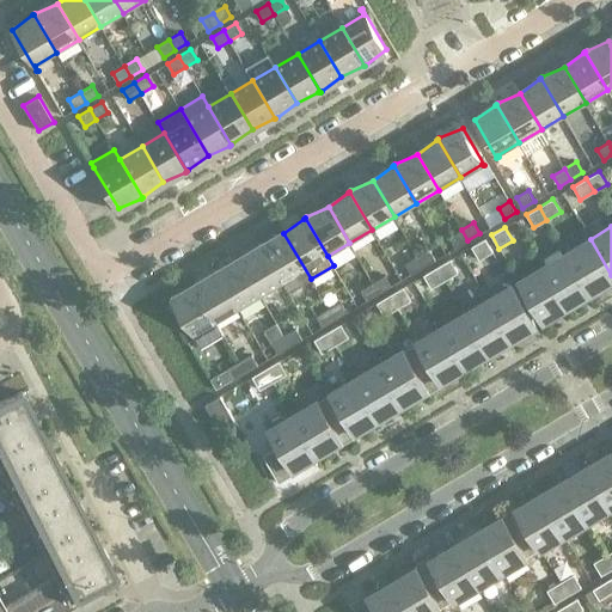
[(467,240),(461,230),(450,237),(457,248),(467,240)]
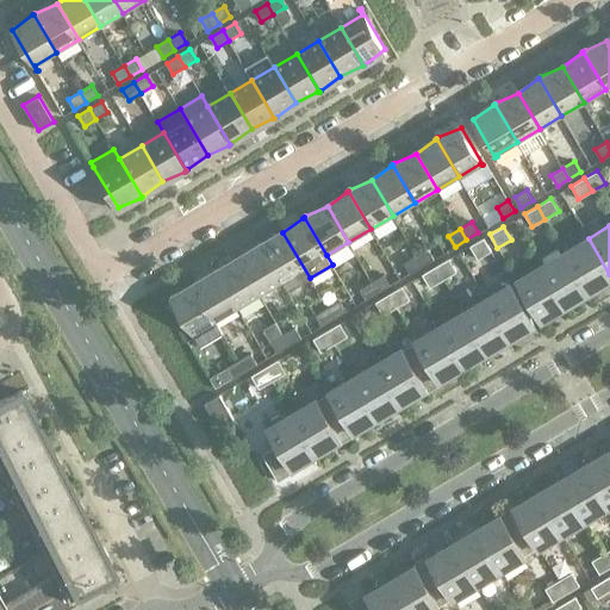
[(310,278),(282,232),(261,242),(260,243),(282,281),(288,291),(310,278)]
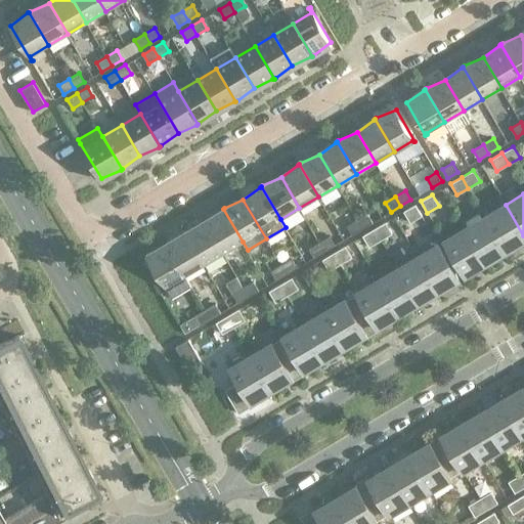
[(416,205),(403,211),(410,222),(422,216),(416,205)]
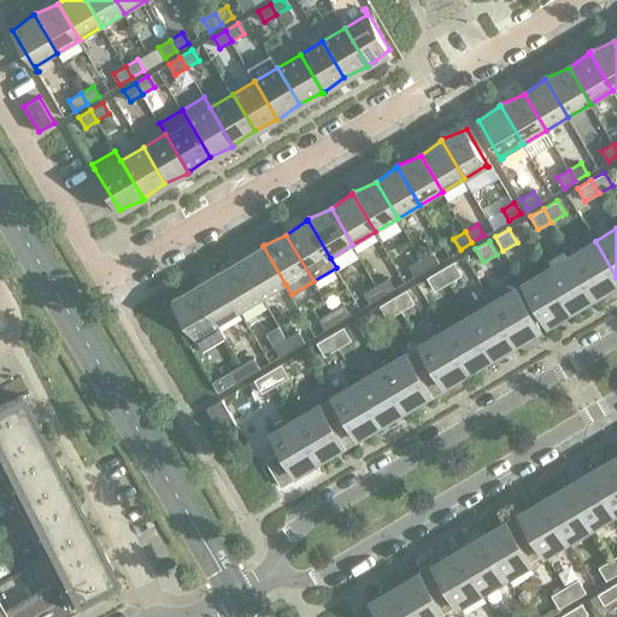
[(616,282),(616,277),(595,241),(571,256),(595,295),(616,282)]
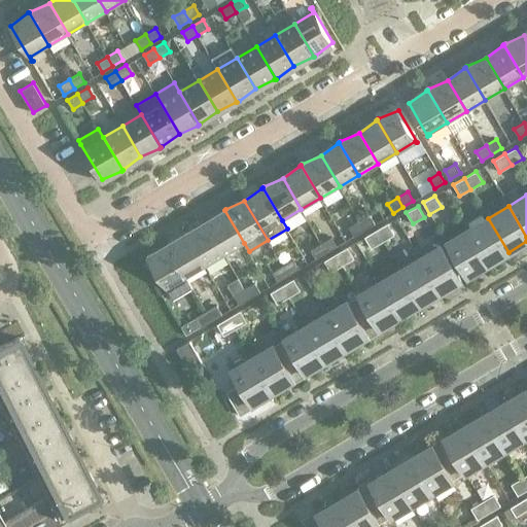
[(244,243),(224,210),(222,211),(206,223),(224,254),(244,243)]
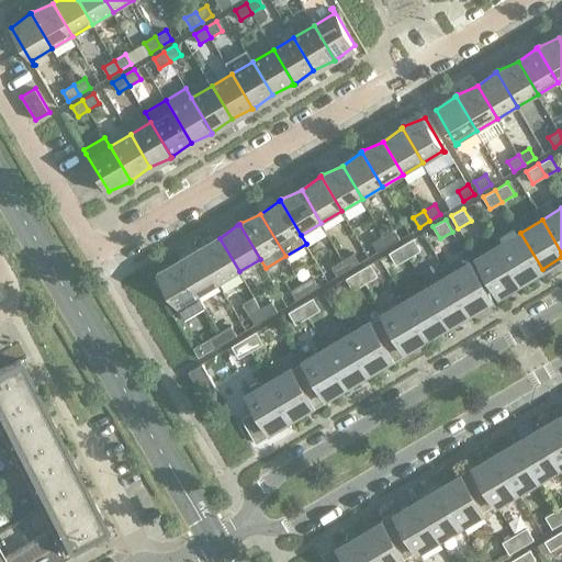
[(394,228),(383,235),(389,245),(400,238),(394,228)]
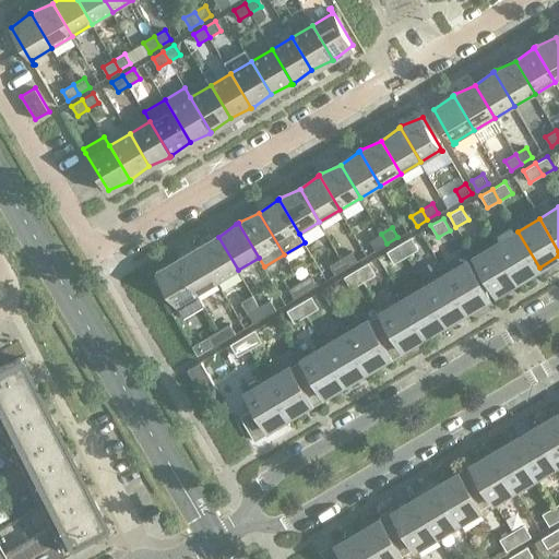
[(539,268),(518,232),(496,244),(518,281),(539,268)]
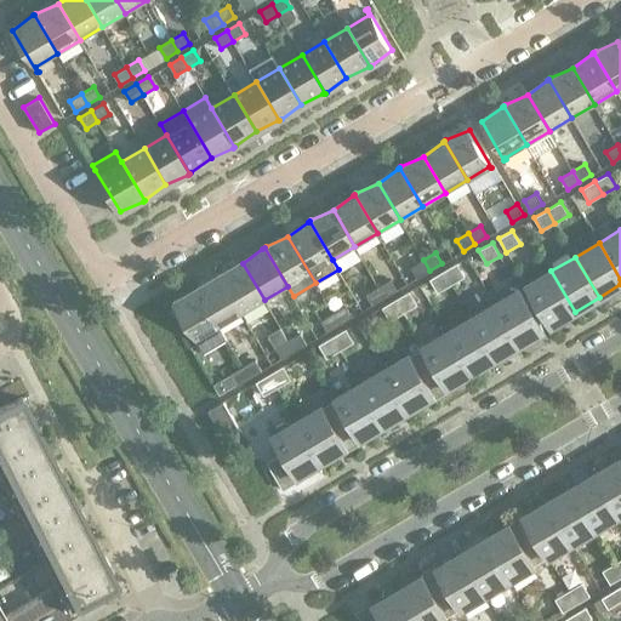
[(429,271),(423,260),(411,267),(417,278),(429,271)]
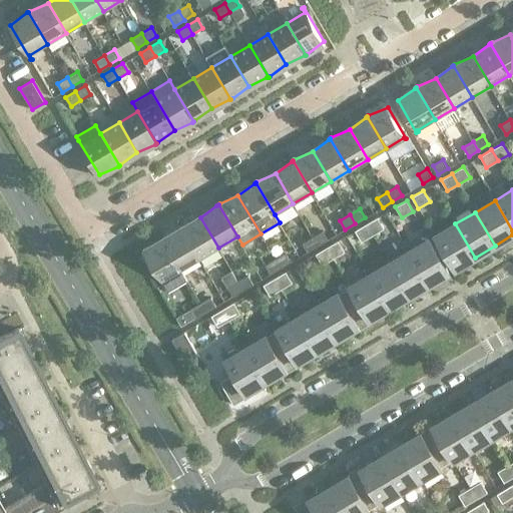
[(218,247),(200,217),(182,225),(180,226),(199,259),(218,247)]
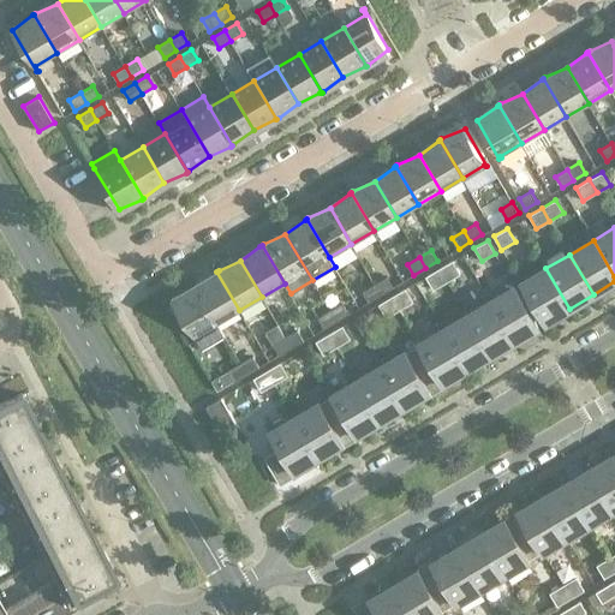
[(460,274),(453,261),(439,268),(447,281),(460,274)]
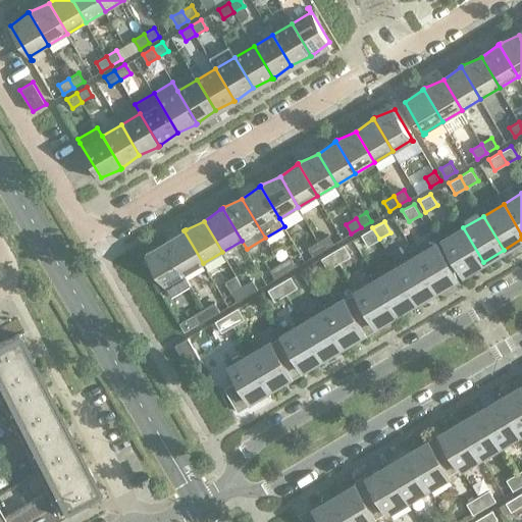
[(379,239),(372,227),(361,235),(368,246),(379,239)]
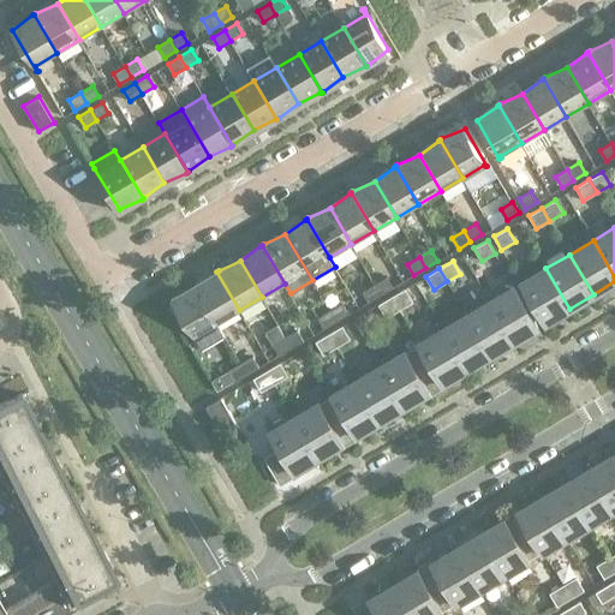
[(569,309),(545,268),(521,282),(545,323),(569,309)]
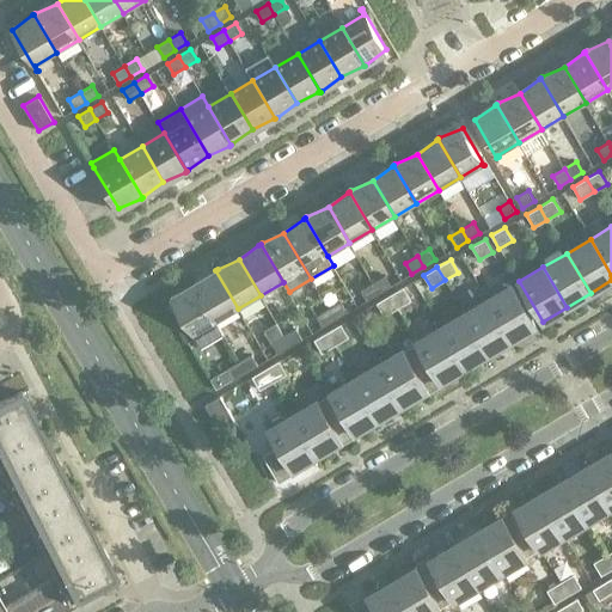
[(238,308),(215,270),(214,271),(195,286),(216,322),(238,308)]
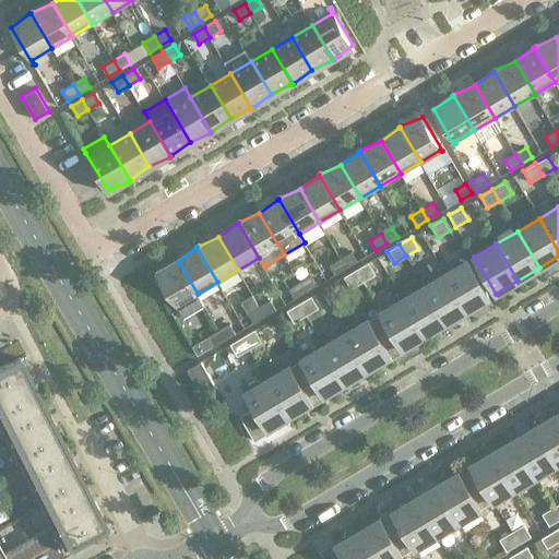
[(352,251),(341,258),(346,268),(357,261),(352,251)]
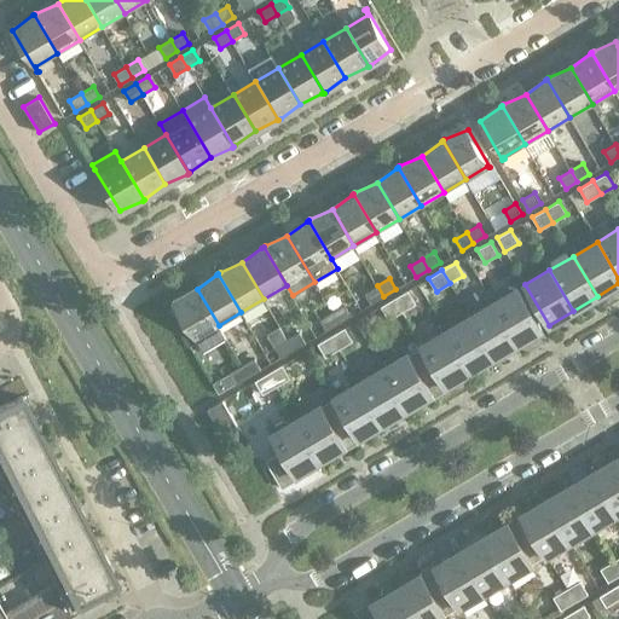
[(383,296),(377,285),(365,293),(371,304),(383,296)]
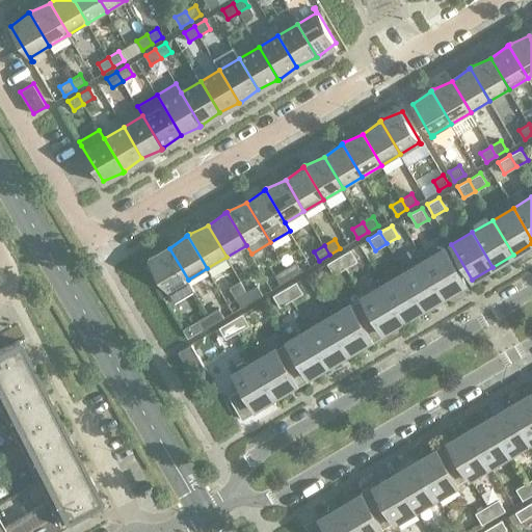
[(446,247),(424,261),(445,295),(466,283),(446,247)]
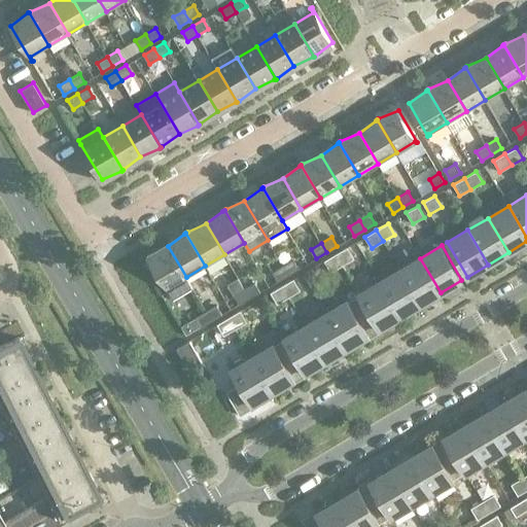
[(186,277),(168,246),(147,256),(173,300),(192,288),(186,277)]
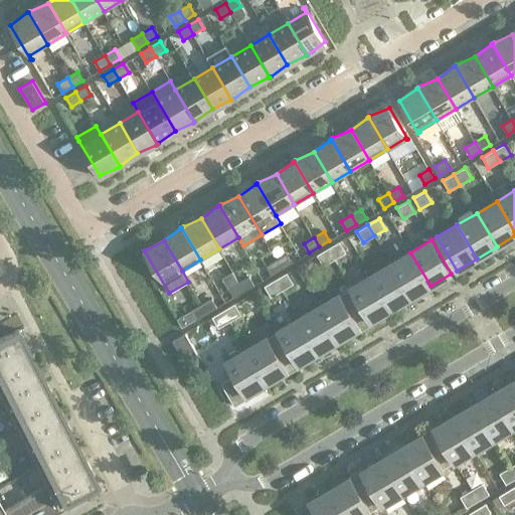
[(346,252),(339,241),(328,248),(335,260),(346,252)]
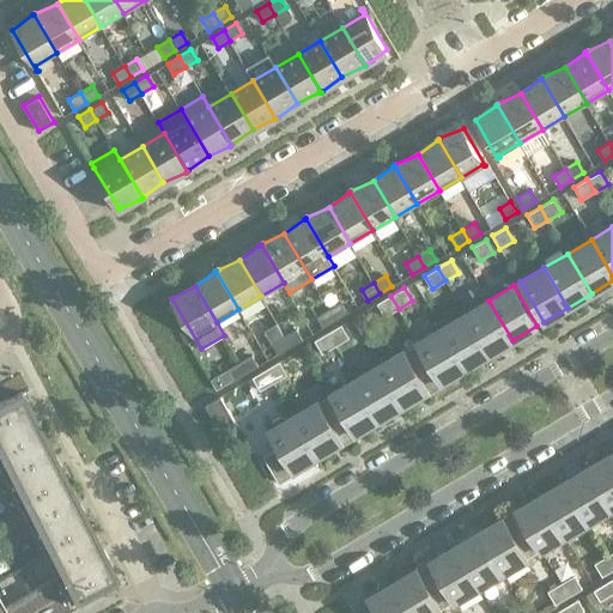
[(399,309),(390,296),(377,303),(384,316),(399,309)]
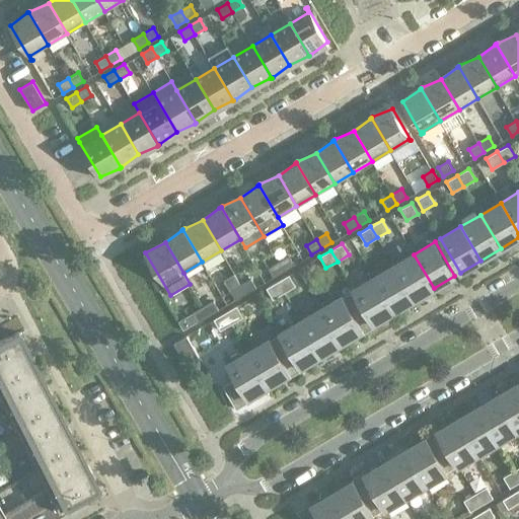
[(434,288),(414,254),(393,266),(414,300),(434,288)]
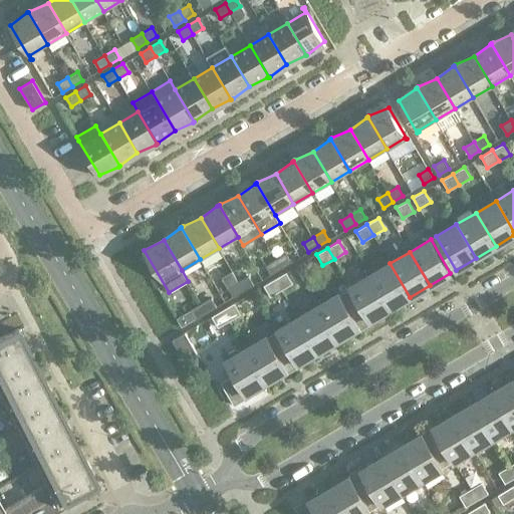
[(286,253),(276,259),(281,268),(291,262),(286,253)]
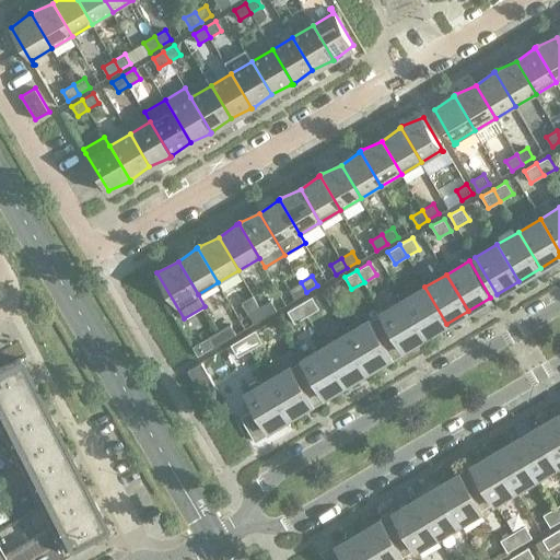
[(306,292),(301,282),(290,289),(295,299),(306,292)]
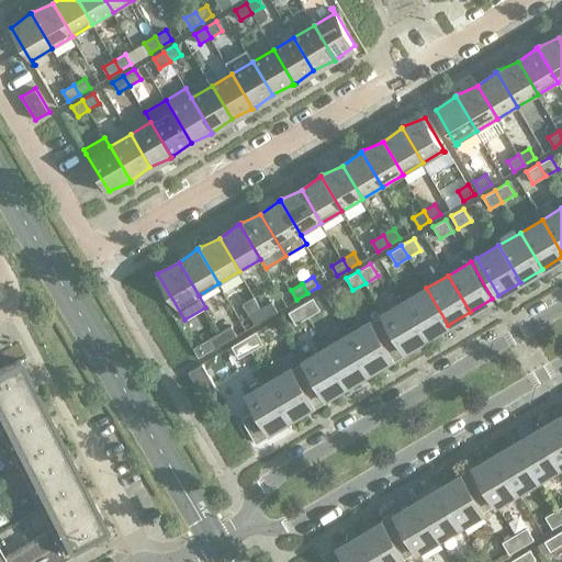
[(448,325),(426,288),(405,301),(427,337),(448,325)]
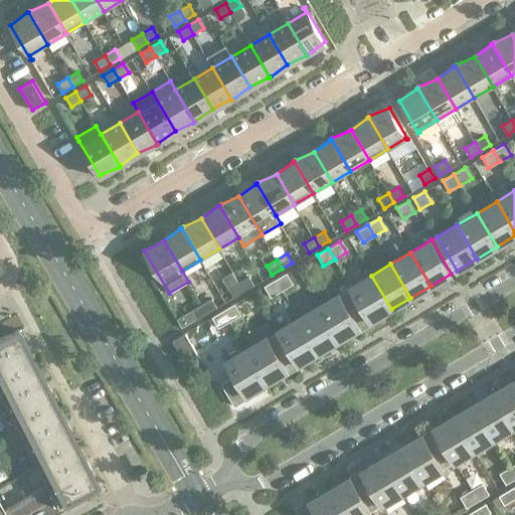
[(294,284),(287,273),(276,280),(282,291),(294,284)]
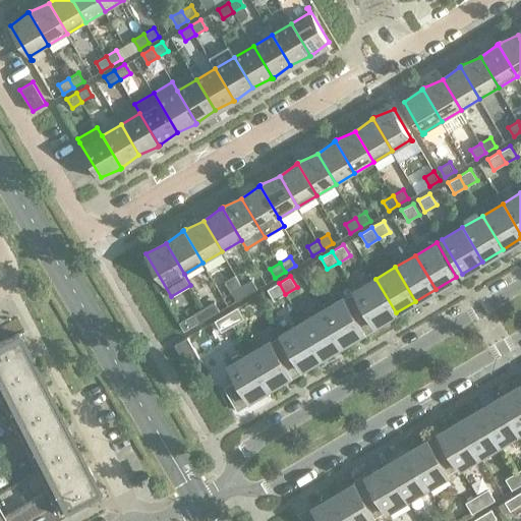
[(251,279),(242,285),(247,294),(257,288),(251,279)]
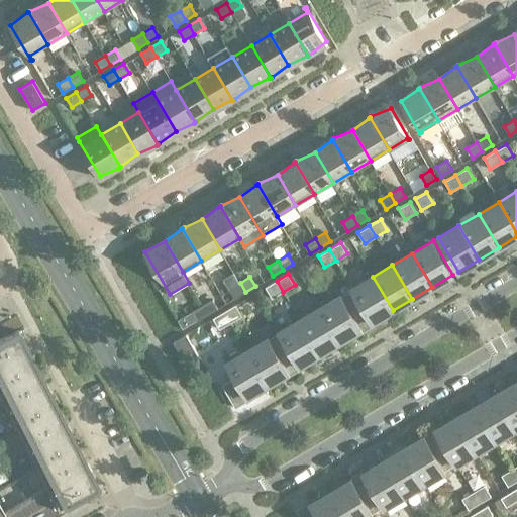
[(393,310),(373,277),(352,289),(362,303),(348,311),(359,329),(362,328),(363,331),(373,325),(371,323),(393,310)]
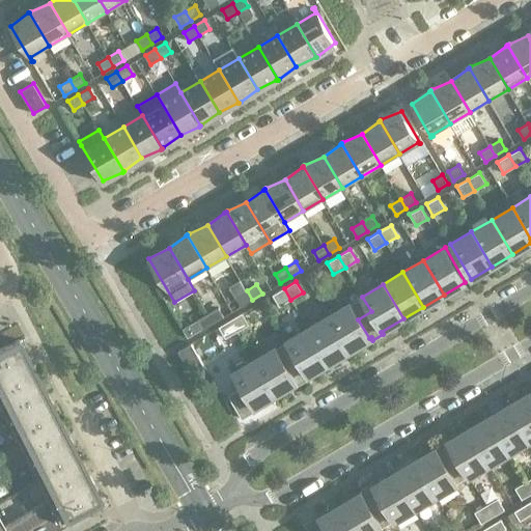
[(290,300),(284,288),(273,295),(279,306),(290,300)]
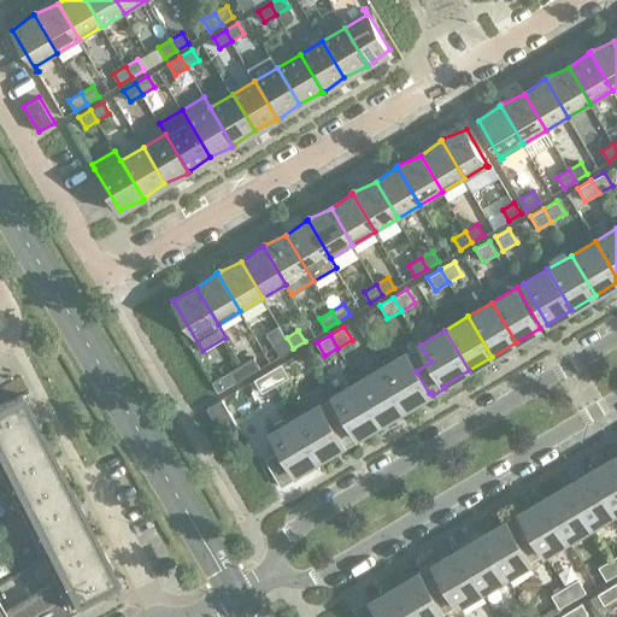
[(293,348),(287,338),(275,345),(281,356),(293,348)]
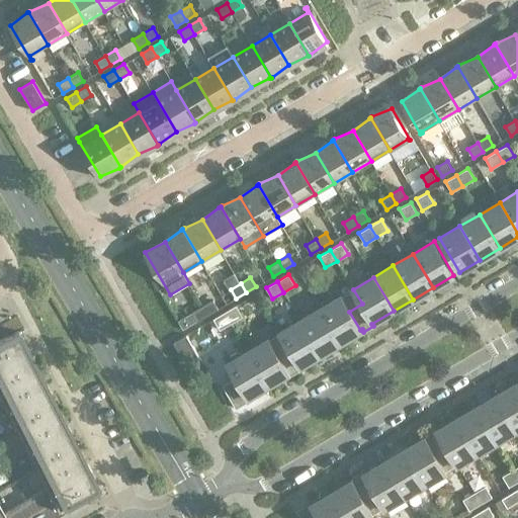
[(362,304),(353,289),(321,309),(341,342),(360,330),(349,312),(362,304)]
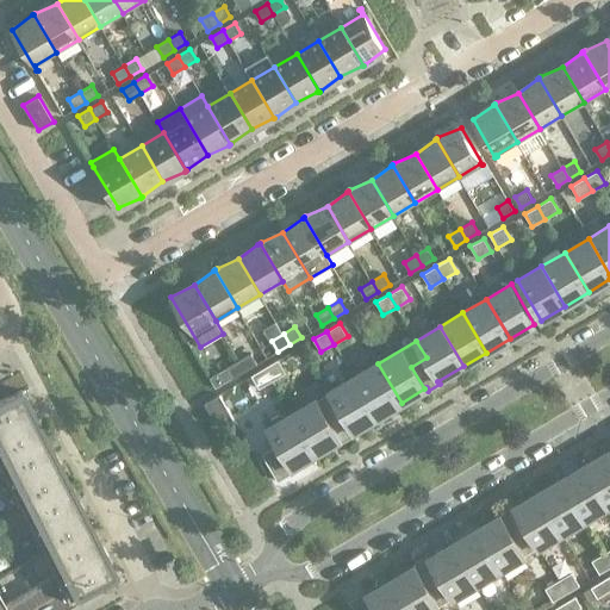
[(250,353),(238,360),(246,371),(257,363),(250,353)]
